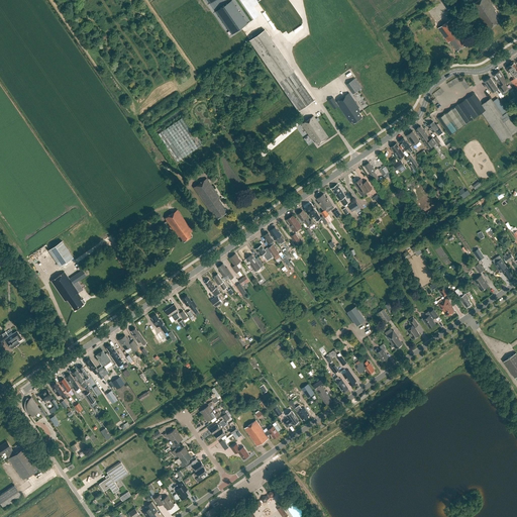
[(449,0),(440,0),(448,10),(454,6),(449,0)]
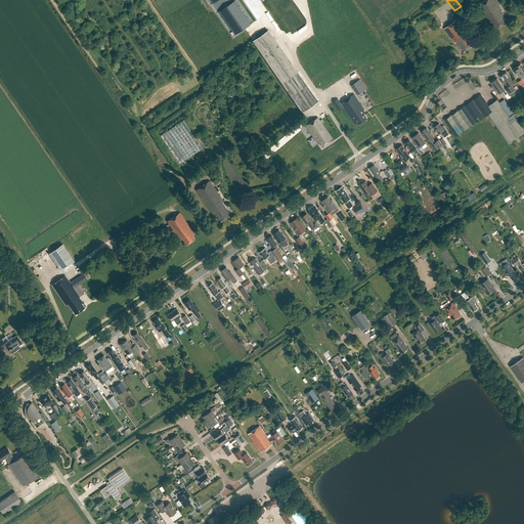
[(491,26),(494,24),(497,28),(507,22),(503,14),(504,13),(501,10),(503,10),(495,0),(485,0),(478,6),(491,26)]
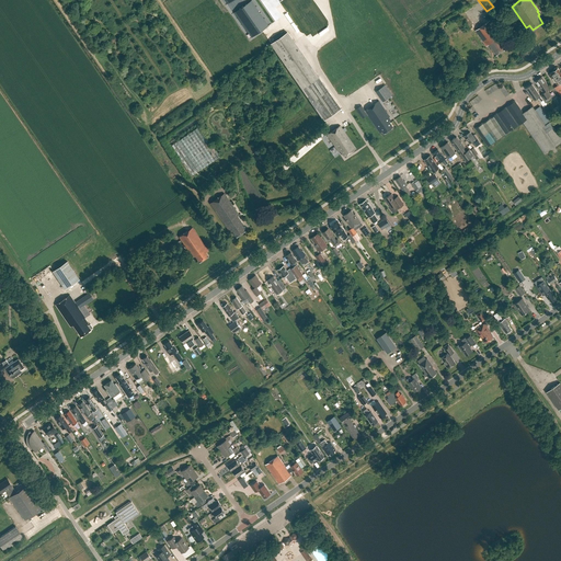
[(252,37),(262,31),(267,26),(250,1),(244,6),(235,12),(252,37)]
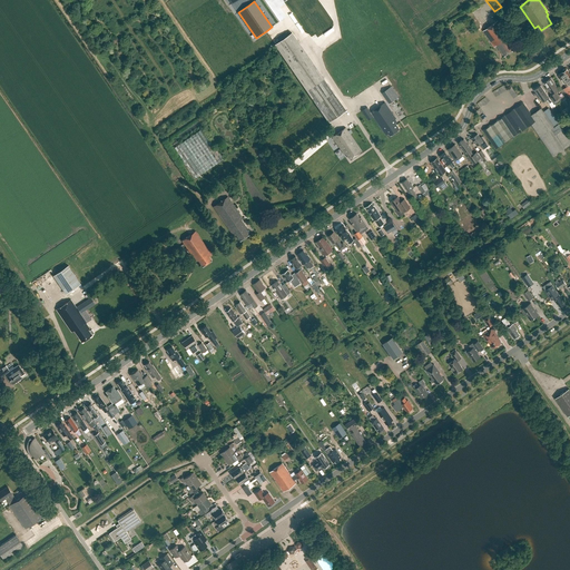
[(498,20),(483,31),(485,35),(493,47),(497,45),(504,56),(513,49),(507,39),(509,37),(498,20)]
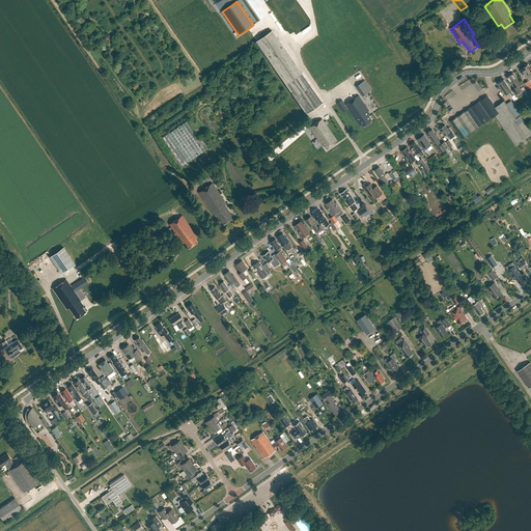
[(256,42),(306,113),(322,103),(272,30),(256,42)]
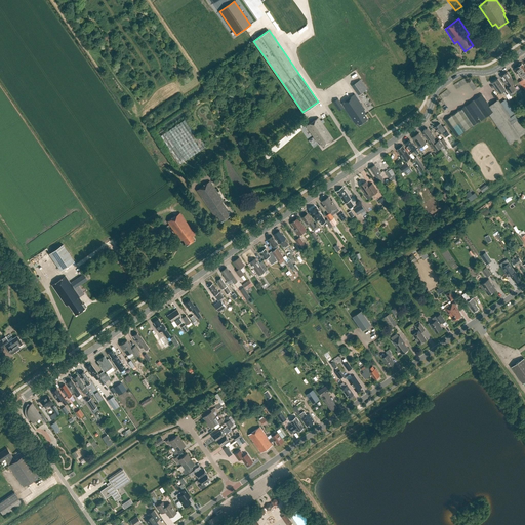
[(515,69),(522,80),(519,82),(524,90),(524,68),(524,69),(522,64),(518,67),(515,69)]
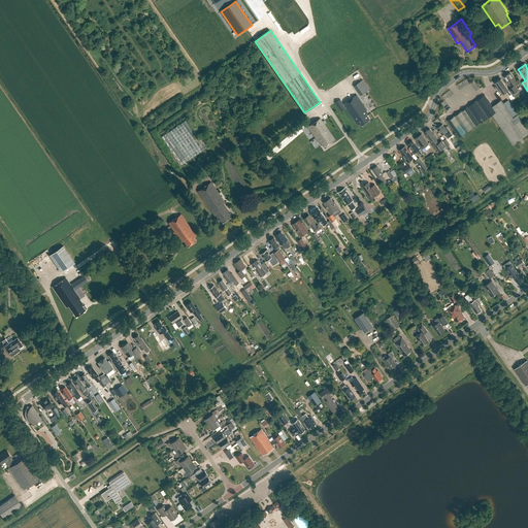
[(509,84),(508,84),(512,88),(509,89),(513,94),(519,90),(515,86),(518,84),(509,72),(504,76),(509,84)]
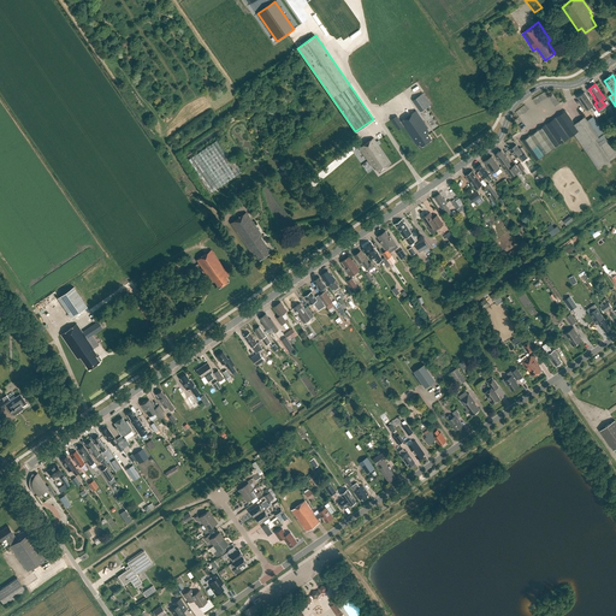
[(590,108),(593,112),(597,110),(593,106),(594,106),(585,92),(578,96),(587,111),(590,108)]
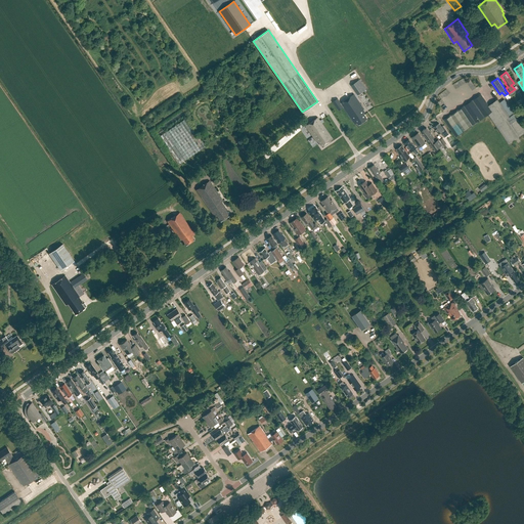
[(359,87),(354,90),(357,95),(366,89),(360,80),(356,82),(359,87)]
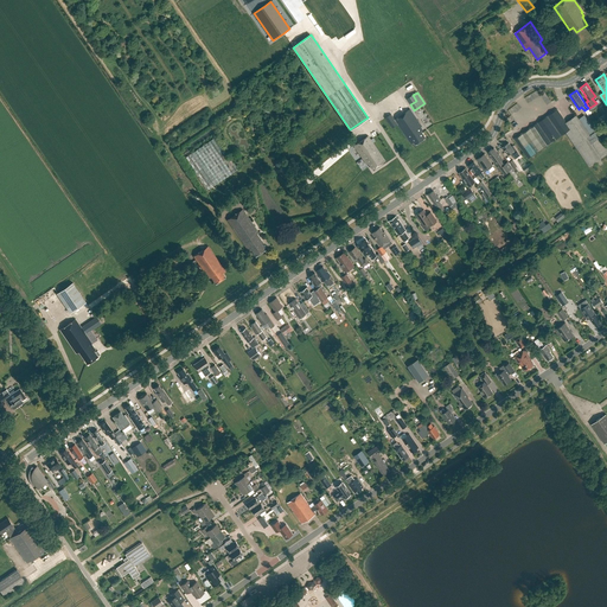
[(393,128),(397,125),(411,144),(414,142),(415,145),(426,138),(421,131),(423,129),(421,127),(422,127),(410,109),(395,120),(391,114),(385,119),(393,128)]
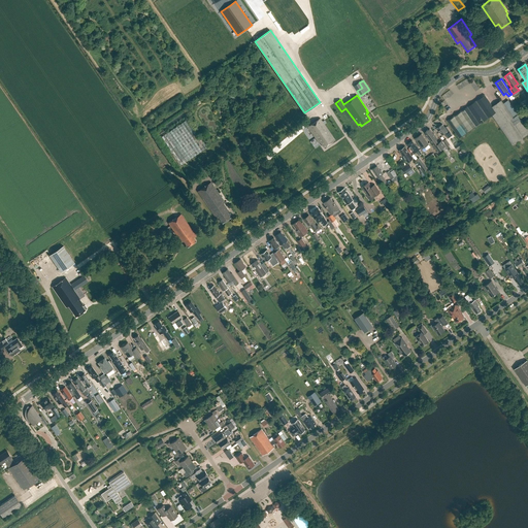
[(460,138),(492,116),(513,144),(527,134),(527,129),(508,100),(503,103),(501,100),(493,106),(485,95),(448,121),(460,138)]
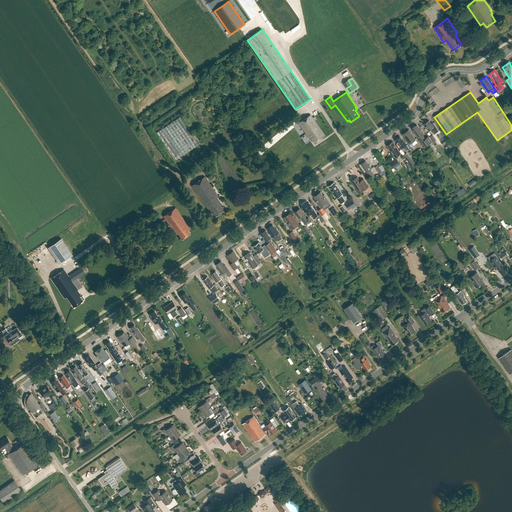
[(182,115),(155,133),(175,162),(201,143),(182,115)]
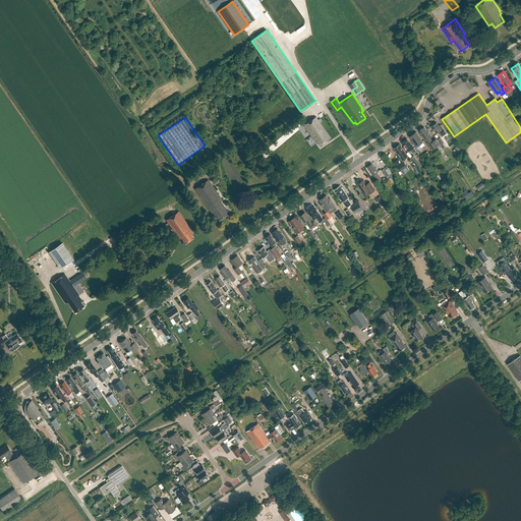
[(314,141),(315,140),(320,146),(330,138),(315,117),(303,125),(314,141)]
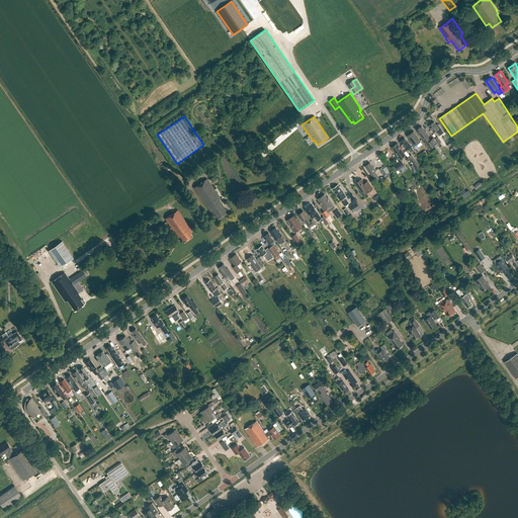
[(429,125),(433,133),(436,131),(439,136),(444,133),(438,123),(436,125),(434,122),(429,125)]
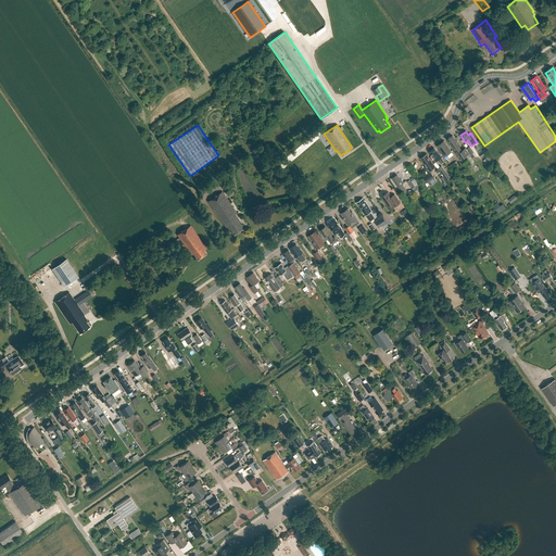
[(451,144),(460,160),(468,154),(463,144),(458,148),(456,143),(458,142),(456,141),(456,140),(453,136),(447,139),(451,144)]
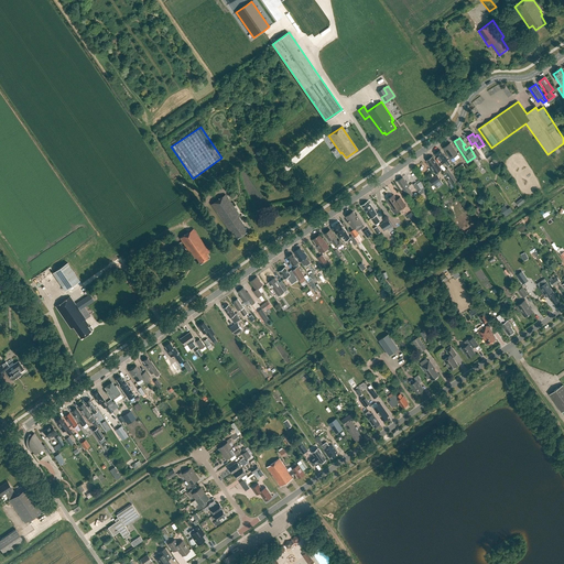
[(447,153),(446,154),(451,159),(458,154),(451,143),(443,148),(447,153)]
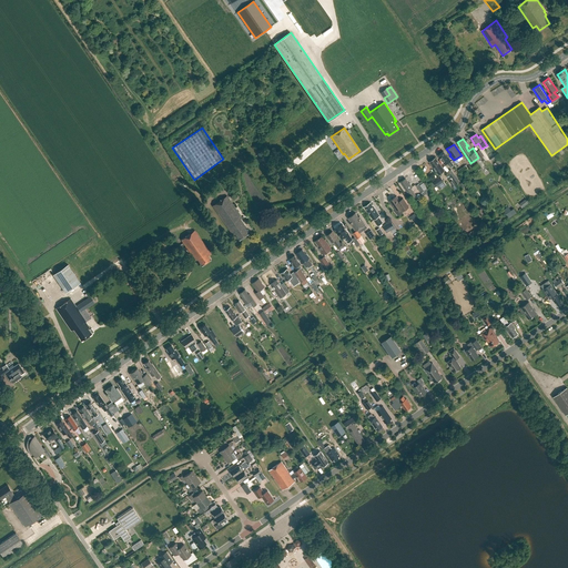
[(447,156),(443,151),(438,155),(445,164),(447,163),(449,165),(448,165),(450,168),(454,165),(447,156)]
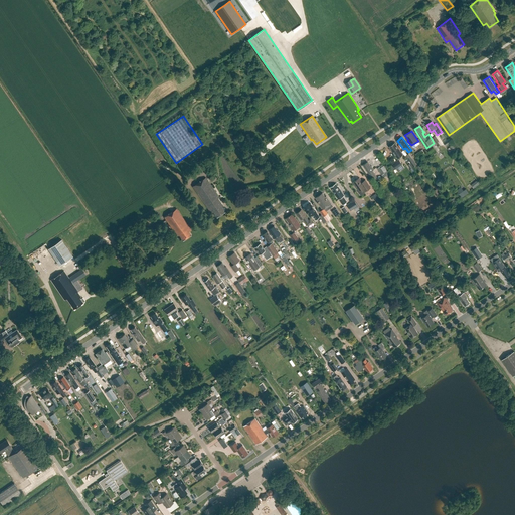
[(394,154),(397,158),(401,155),(398,151),(399,150),(394,143),(389,147),(394,154)]
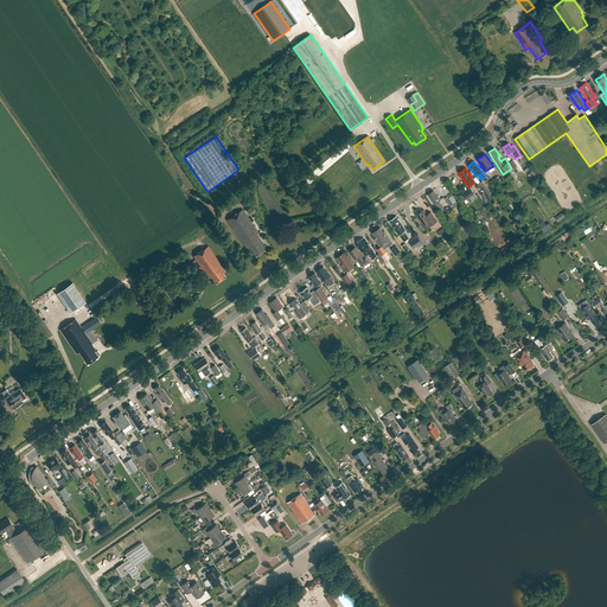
[(491,181),(494,187),(502,181),(498,177),(491,181)]
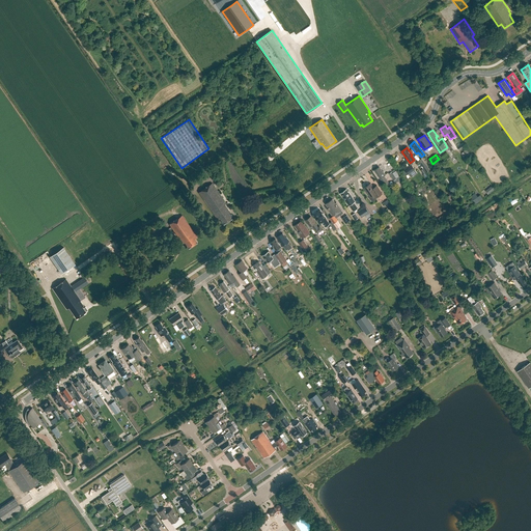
[(426,166),(421,159),(419,161),(425,170),(427,168),(426,166)]
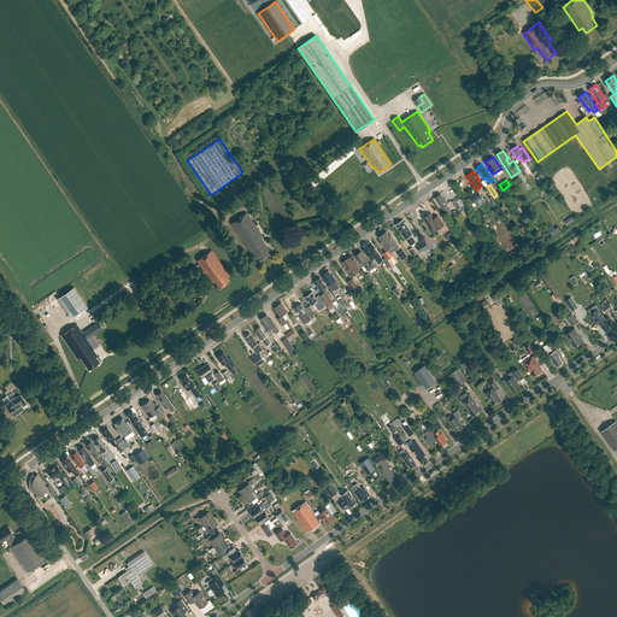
[(477,191),(469,197),(474,203),(482,197),(477,191)]
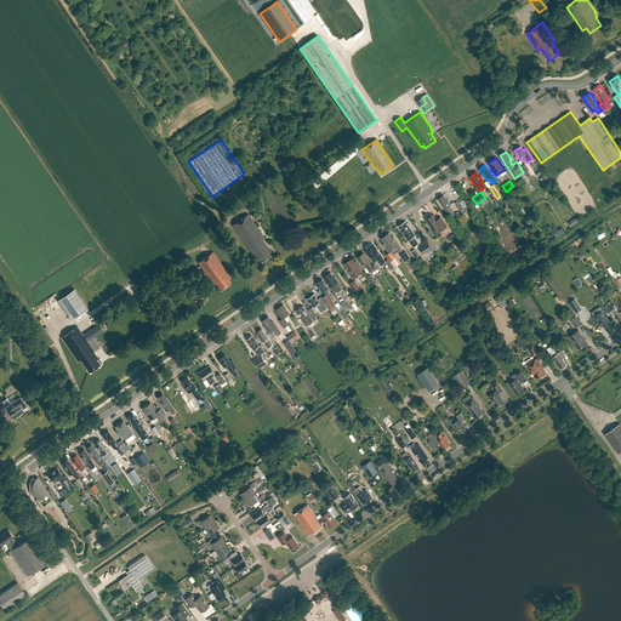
[(449,205),(451,204),(448,200),(443,194),(438,199),(450,217),(455,214),(449,205)]
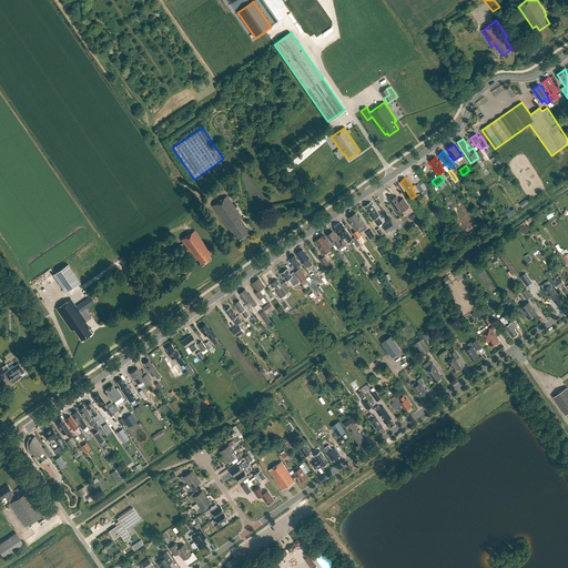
[(212,206),(223,221),(227,227),(227,229),(229,230),(232,235),(235,233),(240,240),(249,233),(245,227),(246,226),(241,219),(242,217),(226,196),(212,206)]
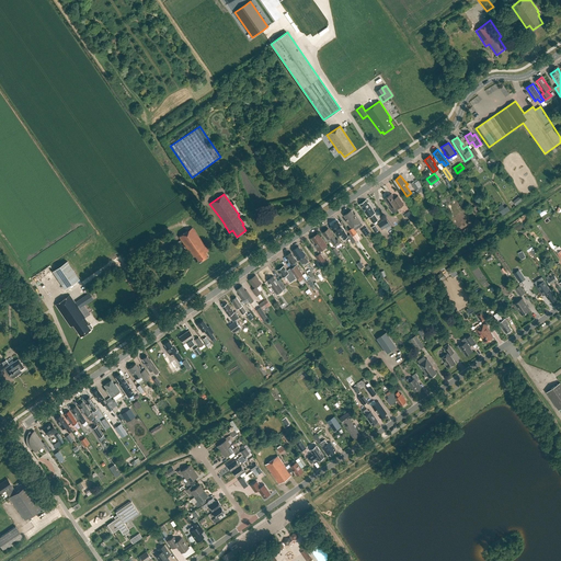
[(385,198),(391,208),(396,205),(398,208),(404,205),(398,196),(395,198),(391,194),(385,198)]
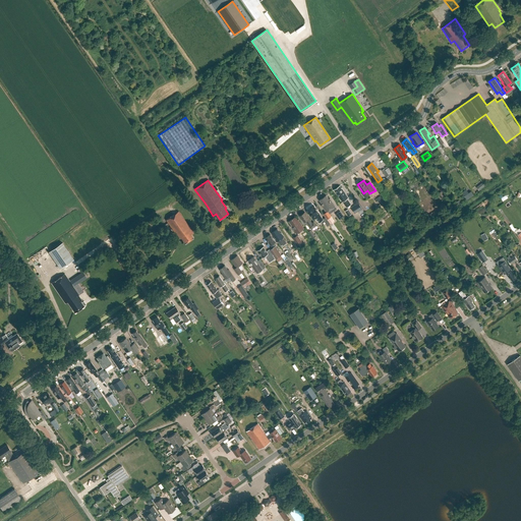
[(347,198),(345,195),(346,195),(345,194),(344,192),(344,191),(342,188),(341,188),(340,186),(334,189),(340,197),(347,208),(351,205),(347,198)]
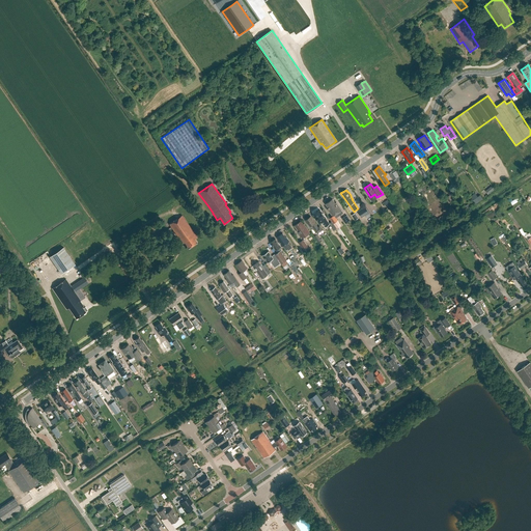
[(480,195),(473,200),(475,204),(483,199),(480,195)]
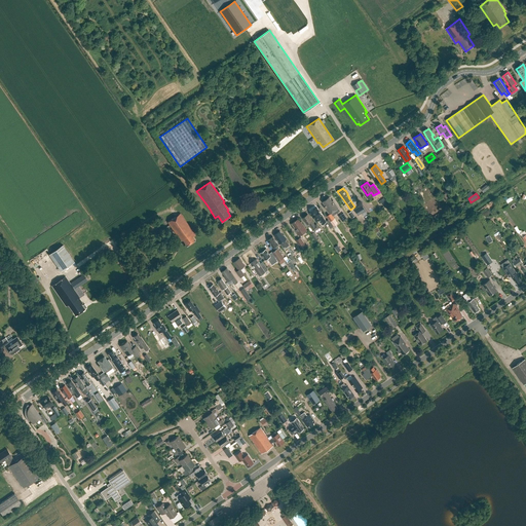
[(380,199),(384,205),(388,202),(384,196),(380,199)]
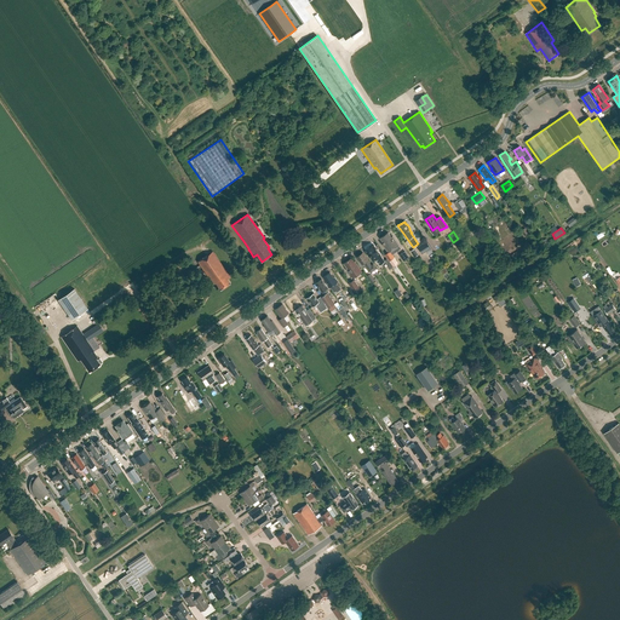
[(394,257),(390,251),(395,248),(396,251),(401,248),(399,245),(392,236),(391,237),(389,233),(380,237),(384,244),(383,245),(389,252),(385,254),(389,260),(394,258),(394,257)]
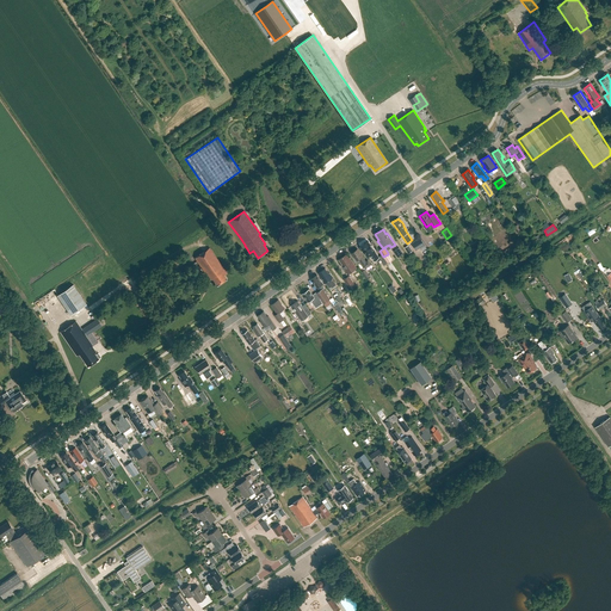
[(420,247),(423,251),(426,248),(424,245),(420,239),(412,245),(417,251),(420,247)]
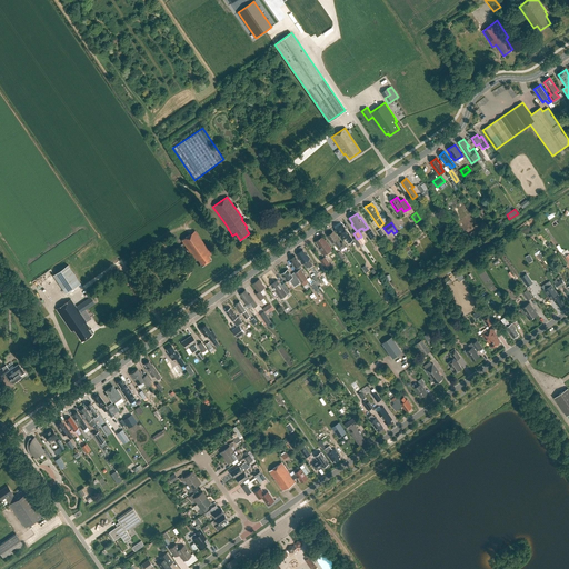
[(352,239),(342,225),(336,229),(342,239),(345,237),(349,242),(352,239)]
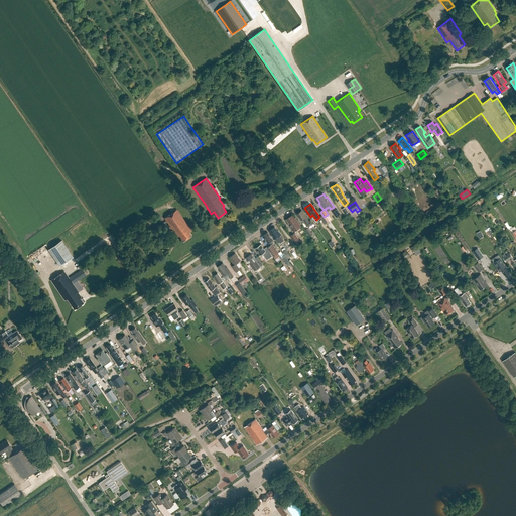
[(175,232),(178,236),(179,235),(183,241),(191,235),(189,232),(191,231),(177,210),(164,218),(174,233),(175,232)]
